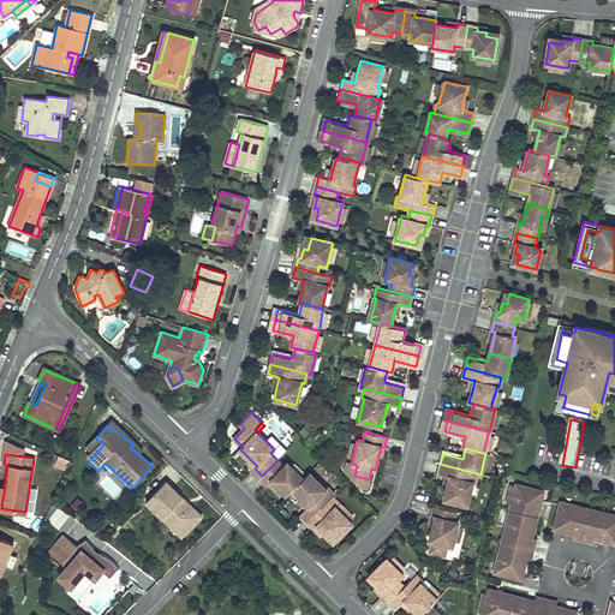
[(284,466),(278,460),(262,476),(269,483),(272,481),(279,487),(287,495),(293,489),(304,478),(288,463),(284,466)]
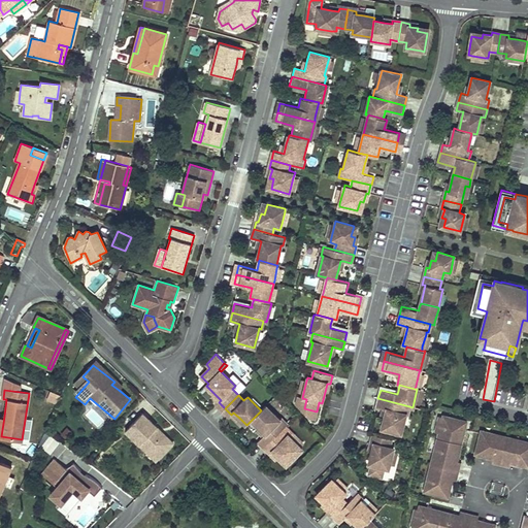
[(409,406),(377,398),(375,407),(384,408),(387,409),(384,419),(382,429),(401,433),(405,415),(407,415),(409,406)]
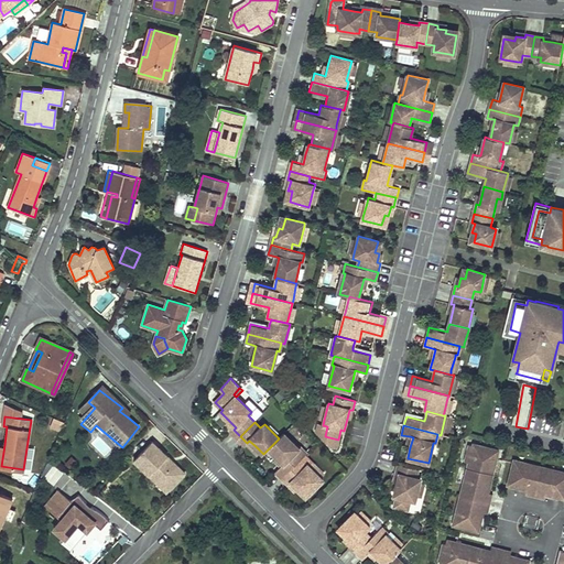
[(240,436),(234,430),(231,432),(238,438),(240,436)]
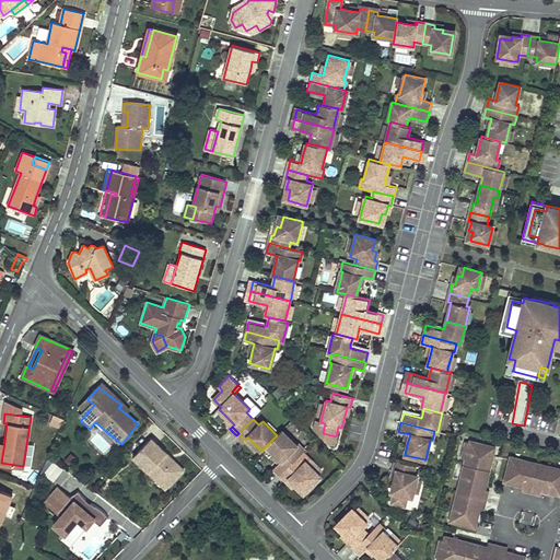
[(296,445),(282,430),(277,435),(267,445),(275,453),(281,461),(279,463),(273,468),(280,475),(294,461),(305,450),(299,444),(296,445)]
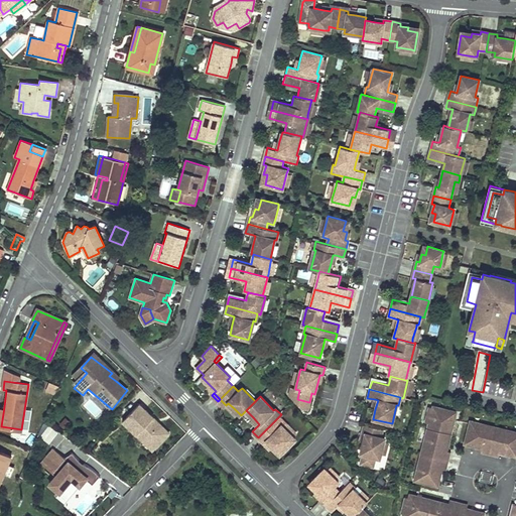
[(226,405),(220,399),(218,401),(224,407),(226,405)]
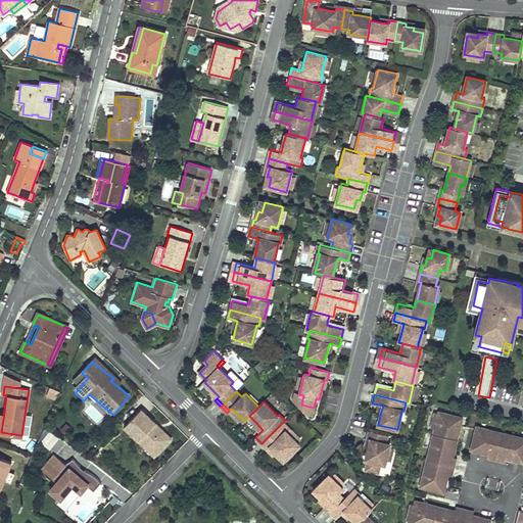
[(156,423),(142,409),(125,426),(144,445),(148,441),(158,452),(172,438),(161,428),(159,430),(154,425),(156,423)]
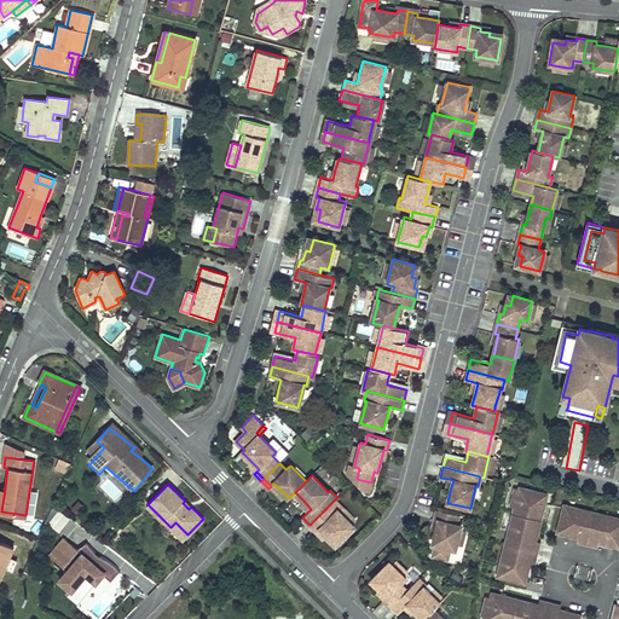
[(520,489),(515,487),(514,493),(519,495),(515,507),(498,576),(525,583),(528,571),(524,570),(526,561),(530,562),(534,563),(539,542),(536,541),(532,539),(533,532),(537,532),(547,495),(520,487),(520,489)]
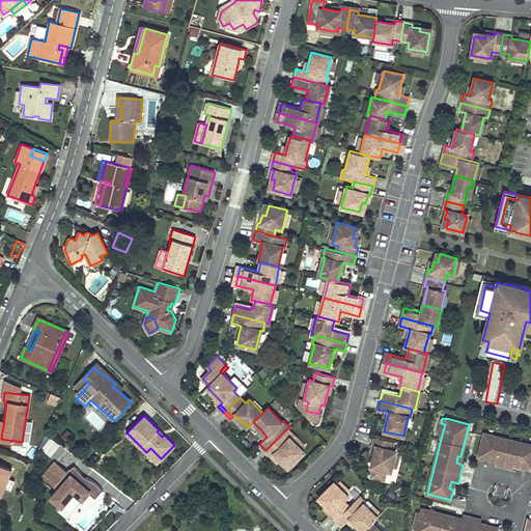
[(267,437),(260,429),(258,431),(264,439),(267,437)]
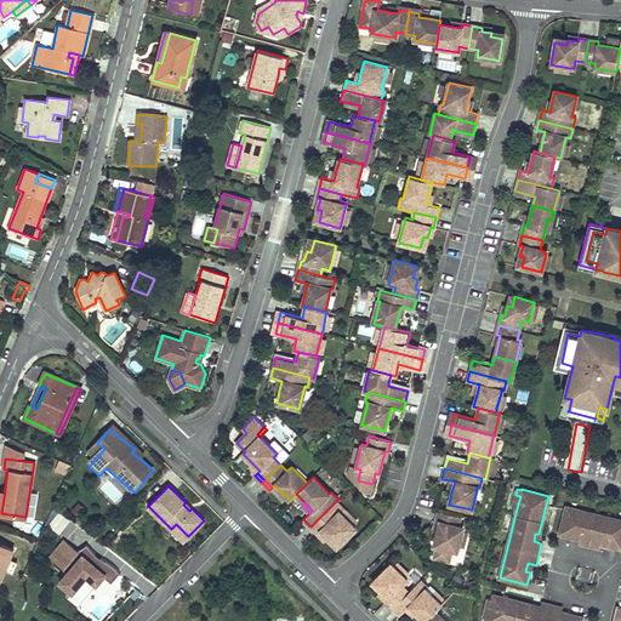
[(620,520),(567,507),(559,534),(571,537),(573,533),(581,535),(580,539),(579,543),(600,548),(602,545),(603,541),(610,542),(609,546),(620,548),(620,520)]
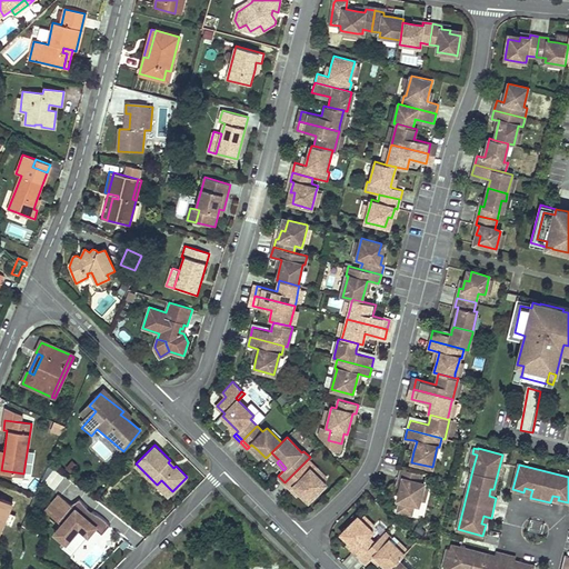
[(306,473),(299,468),(285,482),(291,489),(293,487),(300,493),(303,491),(311,499),(326,485),(325,482),(315,472),(311,469),(306,473)]
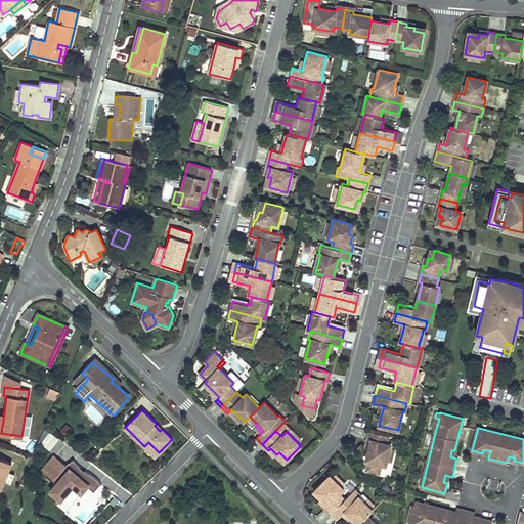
[(388,436),(369,431),(367,440),(370,440),(365,460),(368,461),(366,470),(383,474),(387,460),(390,449),(391,445),(386,444),(388,436)]
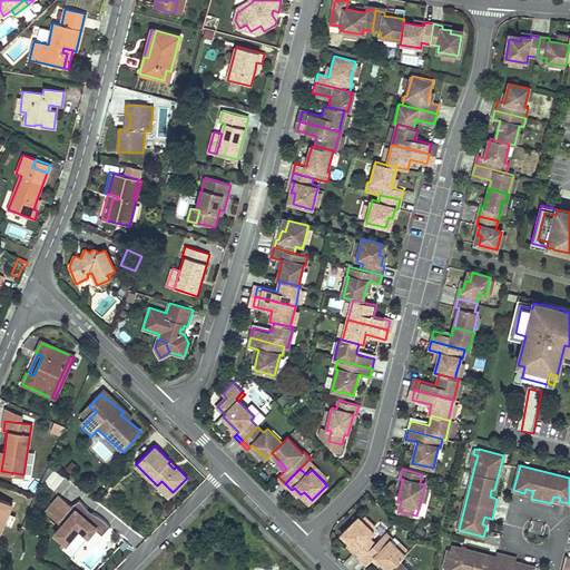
[(328,480),(318,470),(315,473),(325,483),(328,480)]
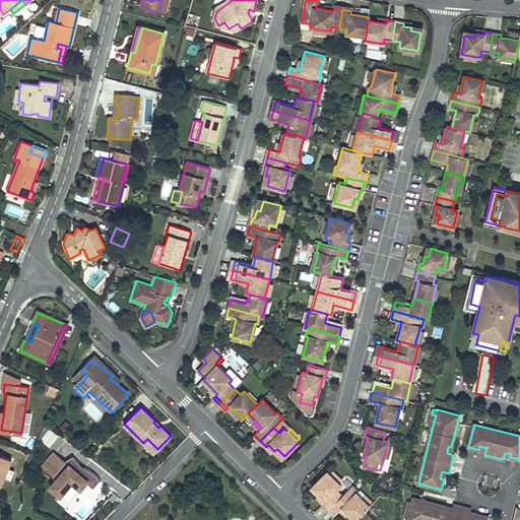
[(49,430),(40,441),(49,448),(58,437),(49,430)]
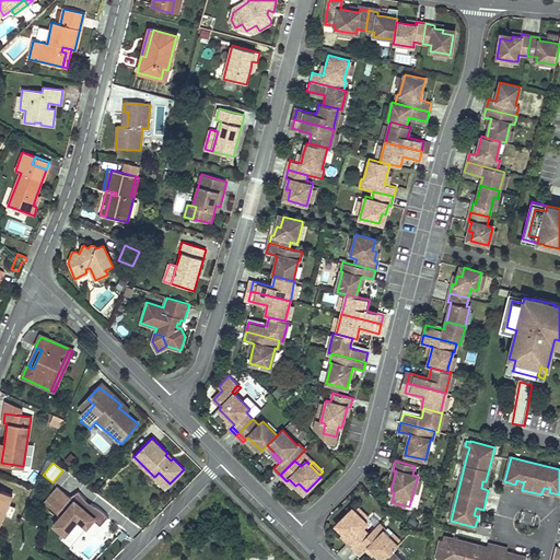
[(170,483),(159,473),(154,477),(165,488),(170,483)]
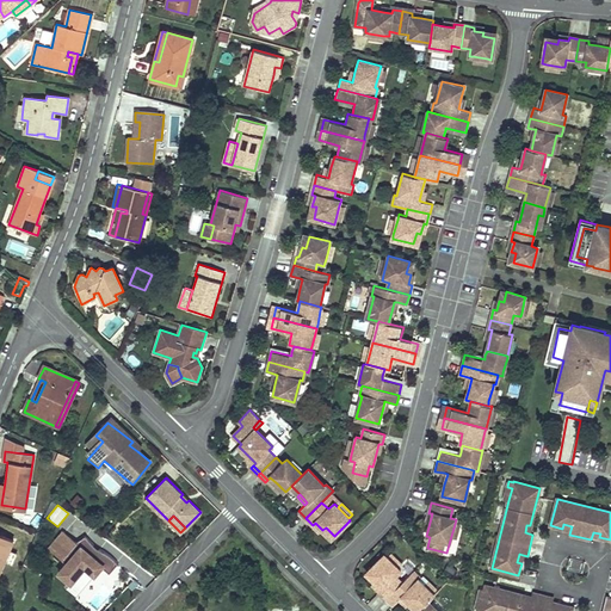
[(322,530),(315,523),(313,525),(320,532),(322,530)]
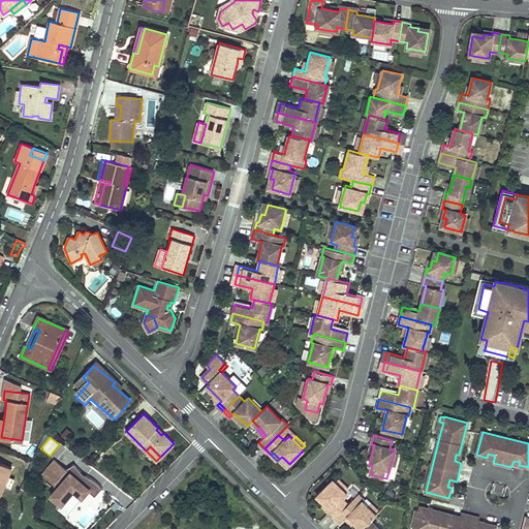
[(55,460),(42,474),(58,488),(51,496),(62,504),(73,491),(82,498),(89,491),(95,496),(102,488),(98,485),(96,483),(93,480),(91,478),(88,477),(85,475),(84,477),(80,474),(82,472),(78,469),(76,468),(76,467),(74,464),(66,469),(55,460)]
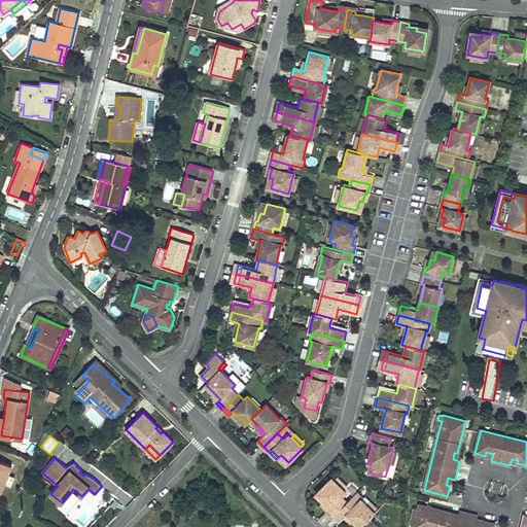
[(8,475),(11,466),(0,461),(0,492),(4,484),(8,475)]
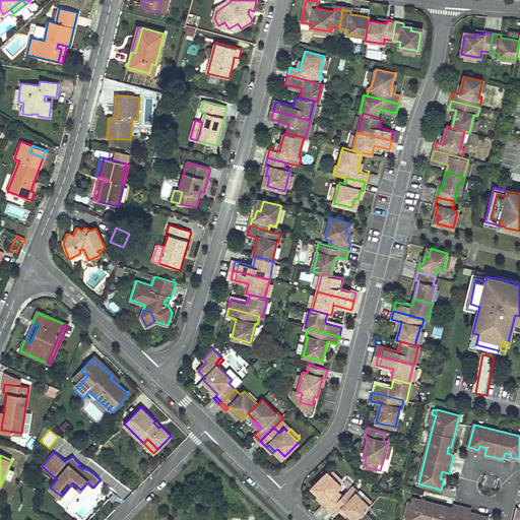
[(15,472),(8,468),(4,477),(11,480),(15,472)]
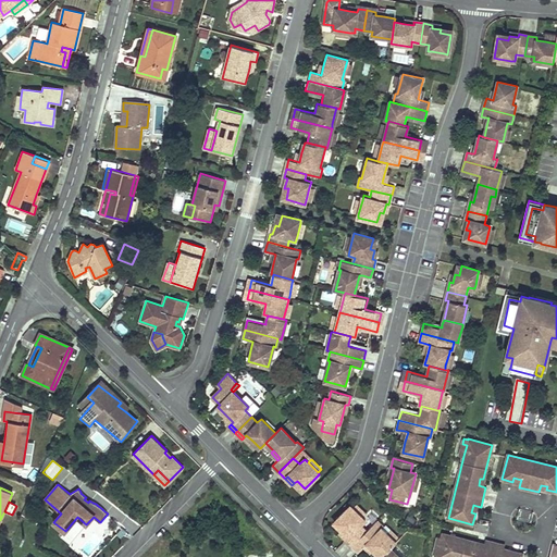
[(351,504),(336,519),(344,528),(342,530),(348,536),(346,539),(353,545),(368,530),(361,524),(367,519),(364,517),(354,507),(351,504)]
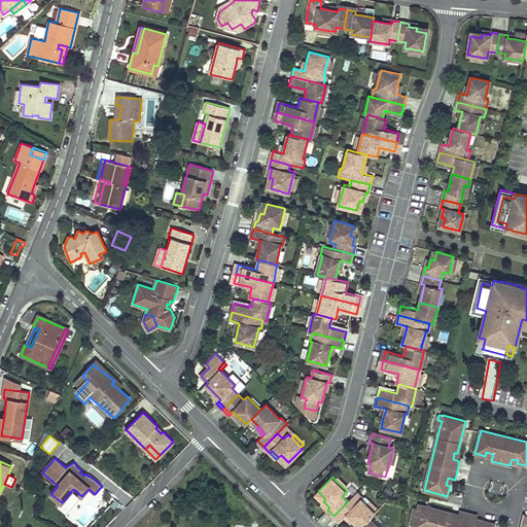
[(338,477),(335,480),(345,489),(348,486),(338,477)]
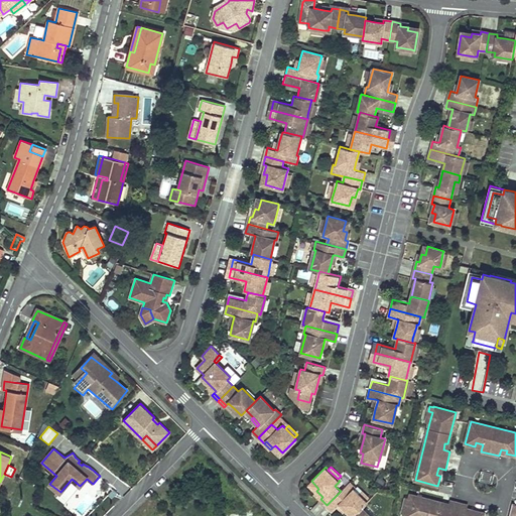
[(495,474),(481,471),(479,481),(493,484),(495,474)]
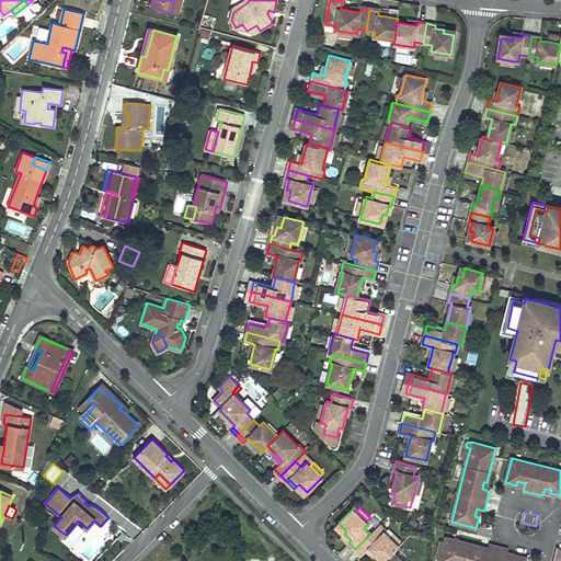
[(346,531),(339,523),(336,526),(344,534),(346,531)]
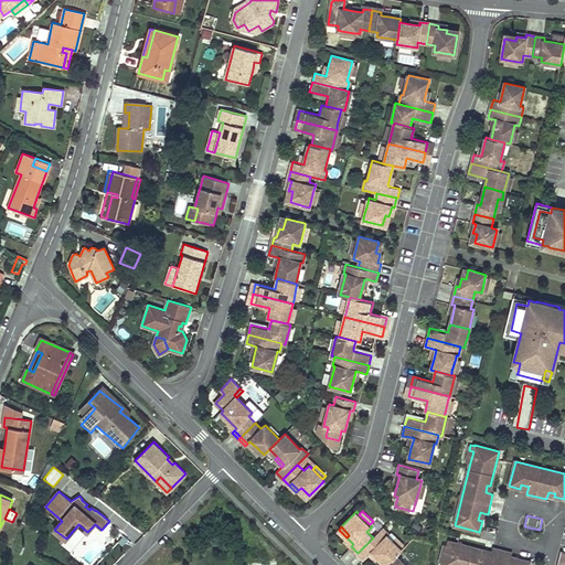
[(390,534),(383,528),(373,537),(358,553),(364,560),(370,554),(372,552),(379,558),(385,564),(386,564),(396,556),(402,551),(401,548),(392,541),(387,536),(390,534)]
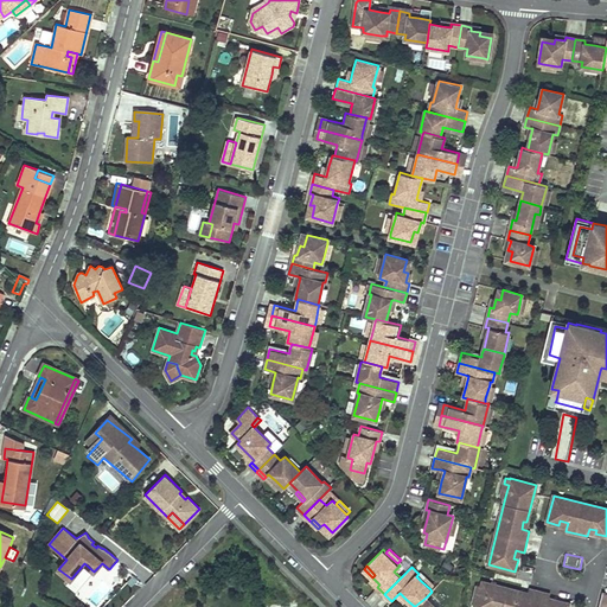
[(379,585),(372,577),(370,580),(377,587),(379,585)]
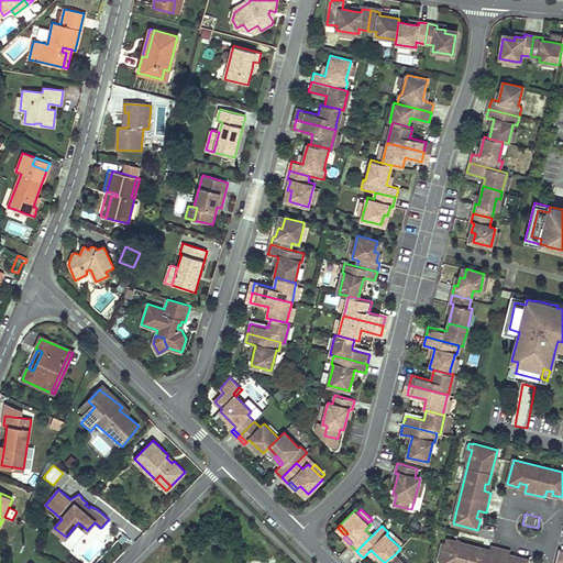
[(394,536),(390,539),(399,547),(403,544),(394,536)]
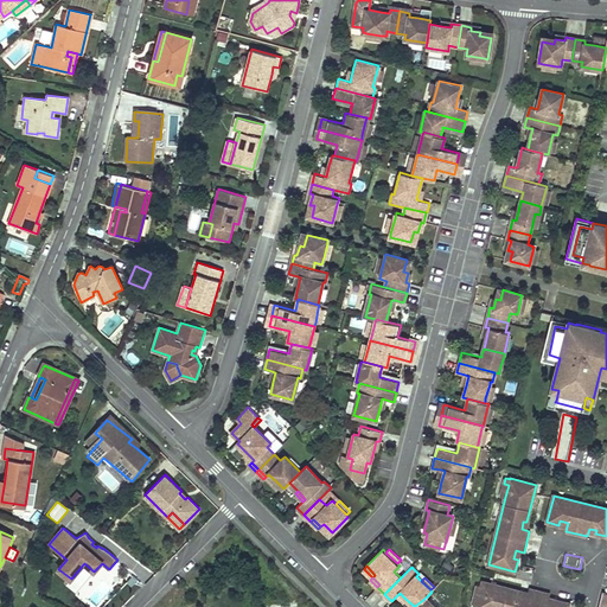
[(519,592),(483,582),(481,586),(477,585),(475,590),(480,592),(477,605),(475,606),(568,606),(569,604),(557,601),(556,605),(548,602),(549,599),(550,594),(529,589),(528,593),(526,596),(519,595),(519,592)]
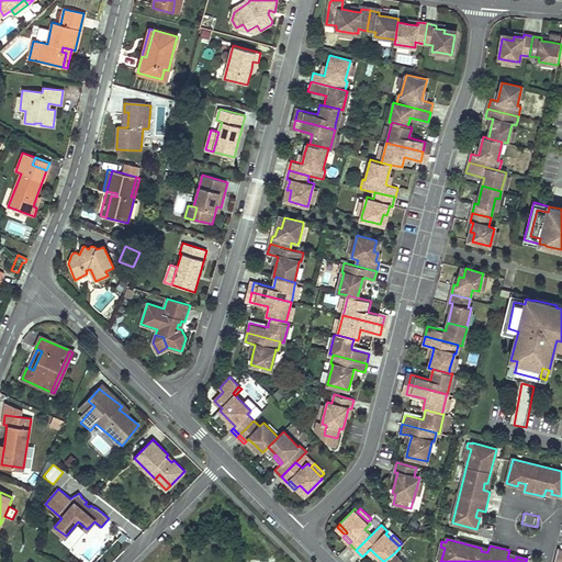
[(370,549),(368,551),(374,558),(377,555),(370,549)]
